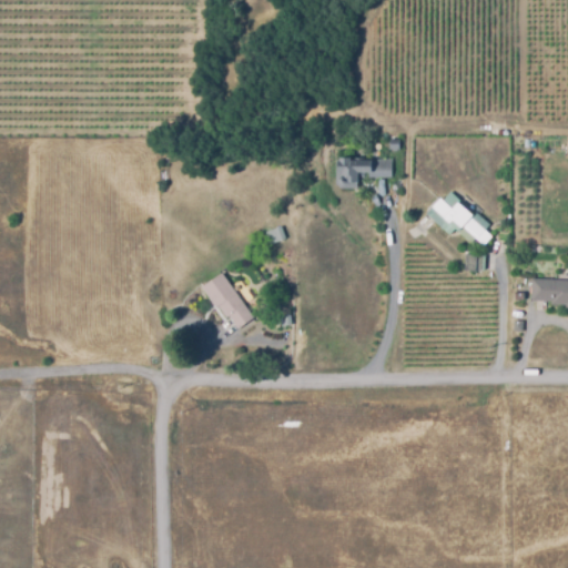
[(398,149),(388,149),(388,138),(398,138),(398,149)]
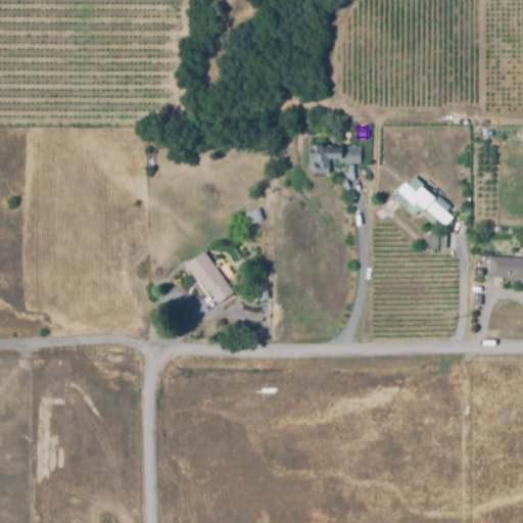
[(329,172),(307,172),(307,148),(313,148),(313,145),(322,145),(322,147),(341,147),(341,145),(360,145),(361,162),(338,162),(338,157),(334,157),(334,163),(329,163),(329,172)]
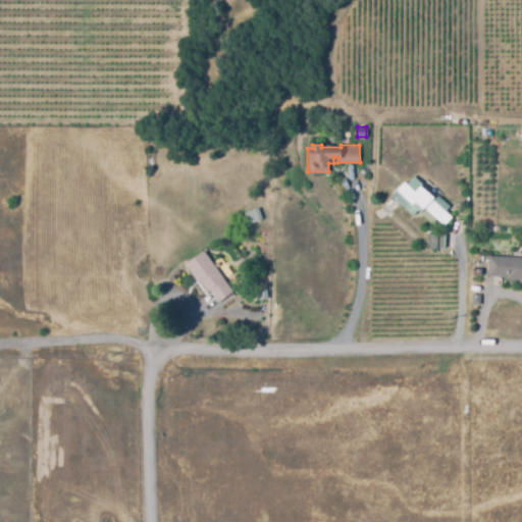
[(445,225),(436,218),(433,222),(418,209),(413,215),(405,208),(410,202),(396,190),(404,181),(415,191),(420,186),(434,198),(432,200),(452,216),(445,225)]
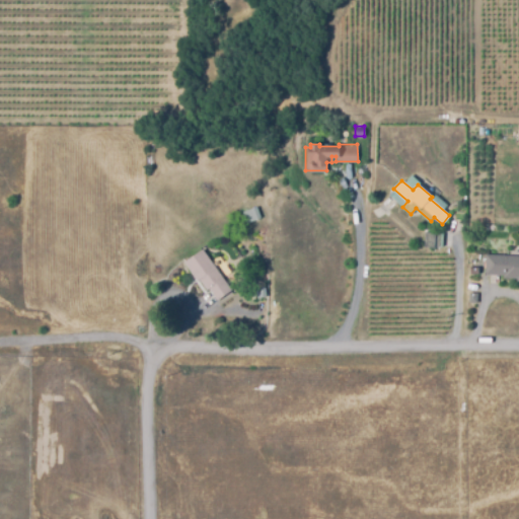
[(253,209),(258,222),(245,226),(240,213),(253,209)]
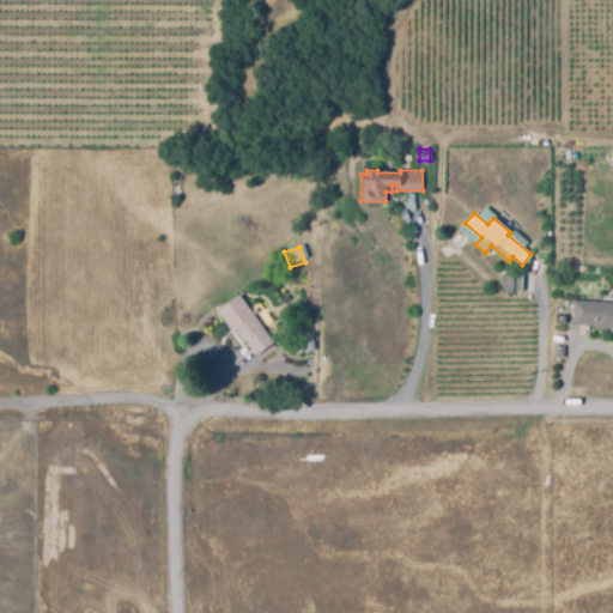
[(520,292),(499,292),(499,275),(520,275),(520,292)]
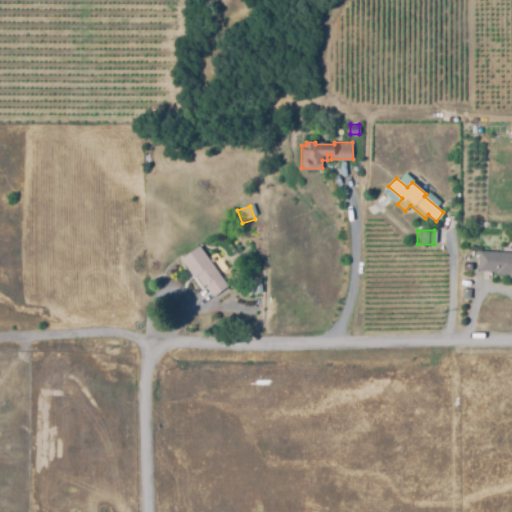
[(220,291),(214,296),(206,285),(204,286),(182,257),(199,245),(220,274),(228,285),(220,291)]
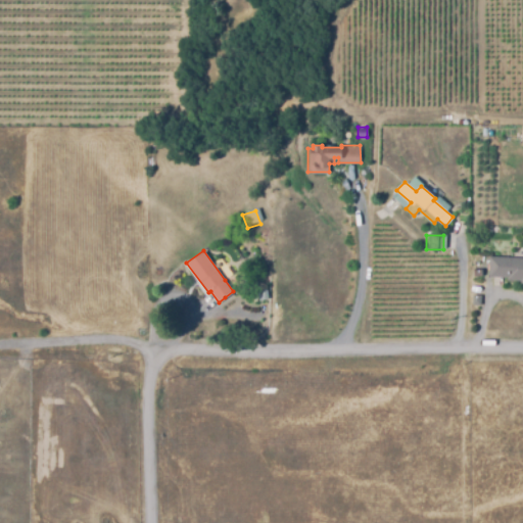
[(522,283),(519,283),(520,281),(506,280),(506,277),(487,276),(488,255),(522,256),(522,283)]
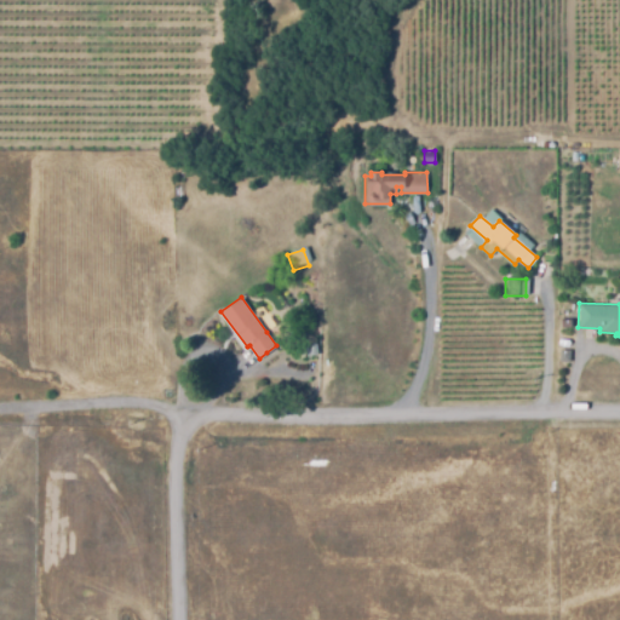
[(569,362),(560,361),(560,349),(570,350),(569,362)]
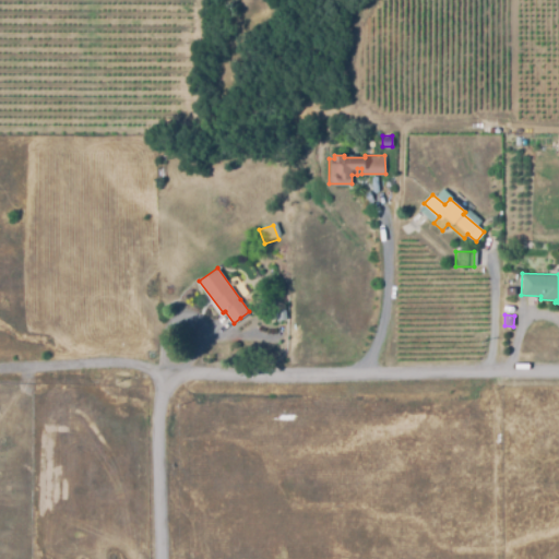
All buildings are outlined.
